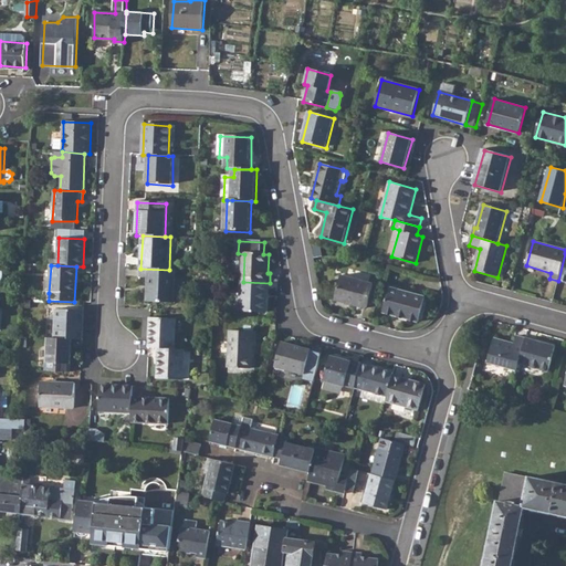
[(147,302),(175,303),(176,270),(169,270),(140,269),(140,279),(148,279),(147,302)]
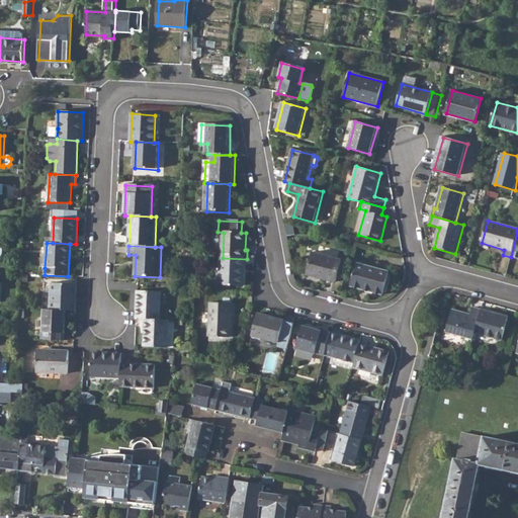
[(319,251),(336,255),(337,250),(320,246),(319,251)]
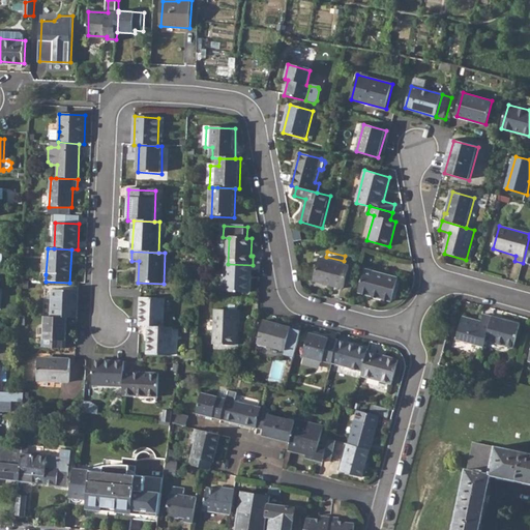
[(314,281),(344,289),(350,266),(320,258),(314,281)]
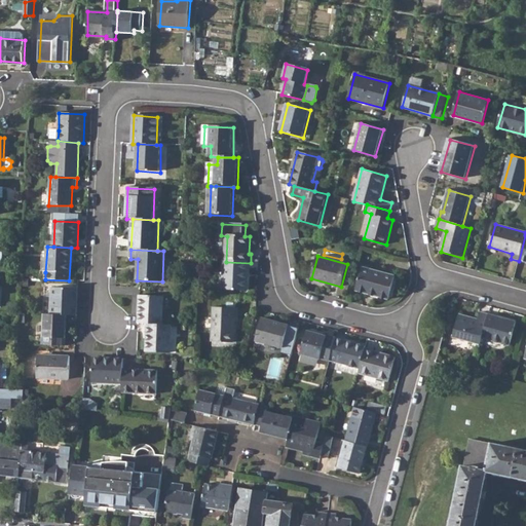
[(224,291),(249,292),(251,263),(226,262),(225,262),(224,291)]
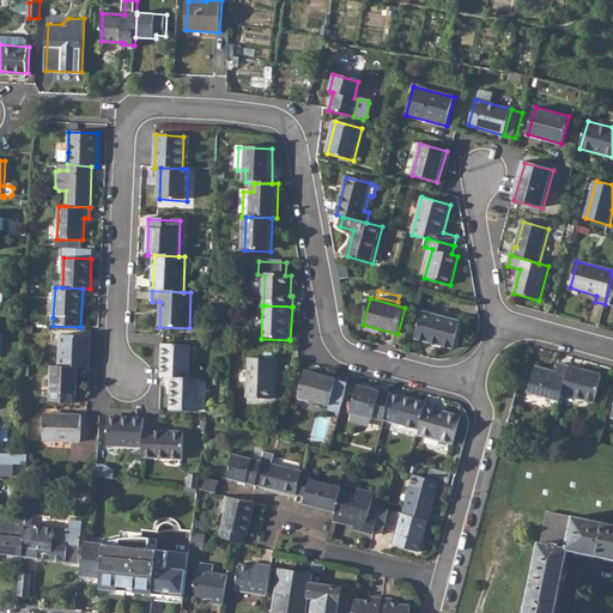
[(439,344),(451,347),(459,320),(423,310),(416,338),(429,341),(430,339),(441,341),(439,344)]
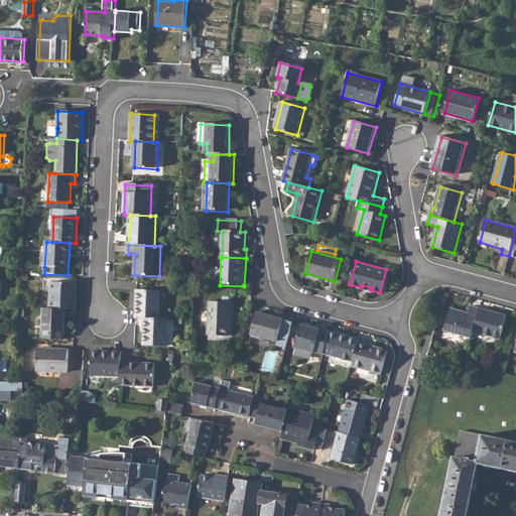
[(50,282),(48,308),(66,309),(75,310),(77,283),(50,282)]
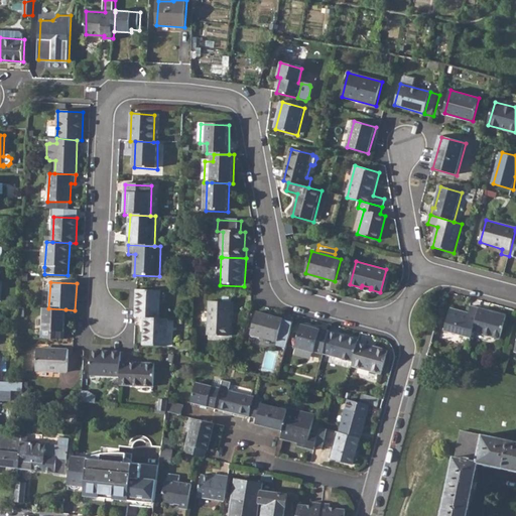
[(144,319),(159,320),(160,292),(136,291),(135,319),(144,319)]
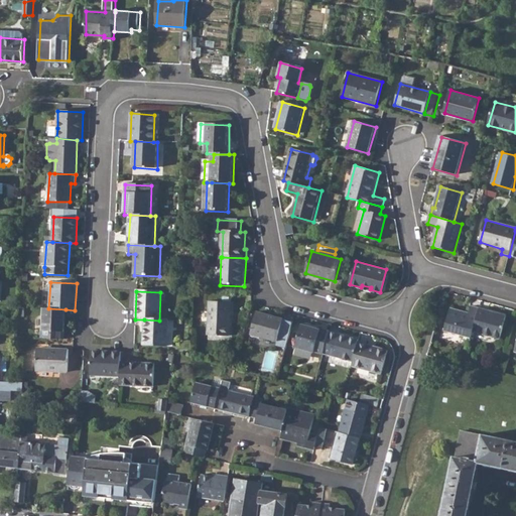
[(209,337),(230,338),(232,316),(235,316),(235,304),(211,303),(209,337)]
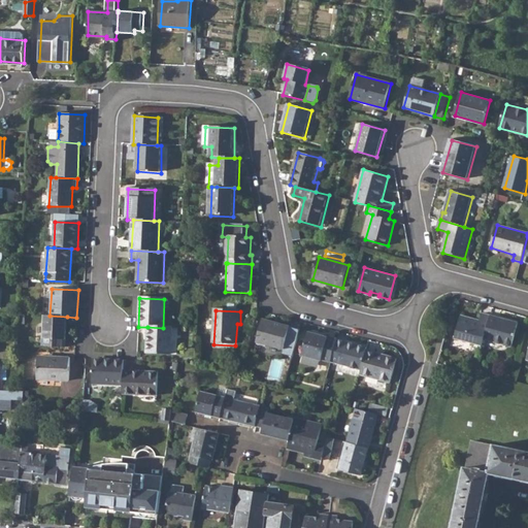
[(454,337),(482,344),(484,339),(490,316),(481,314),(479,322),(460,317),(454,337)]
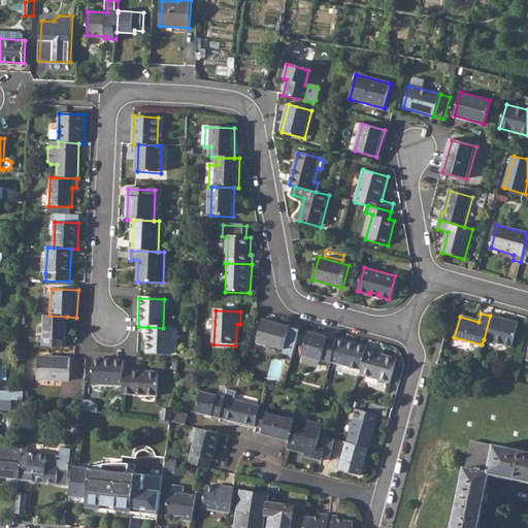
[(65,348),(67,317),(50,316),(44,316),(43,338),(42,338),(42,347),(65,348)]
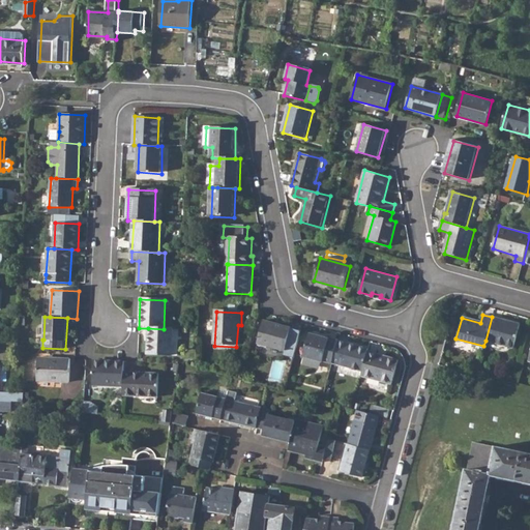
[(486,341),(512,348),(519,324),(492,317),(486,341)]
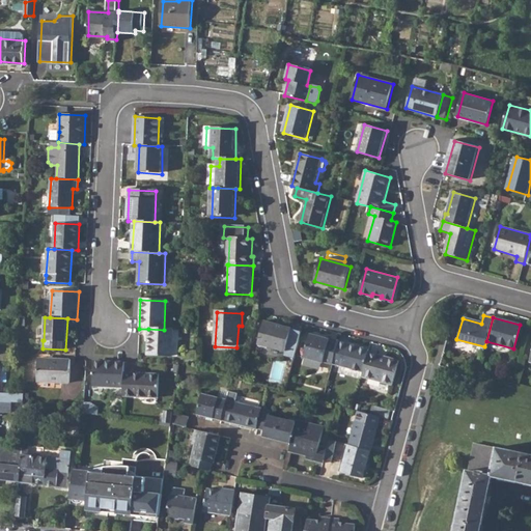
[(296,358),(303,332),(282,326),(267,322),(260,344),(286,352),(285,355),(296,358)]
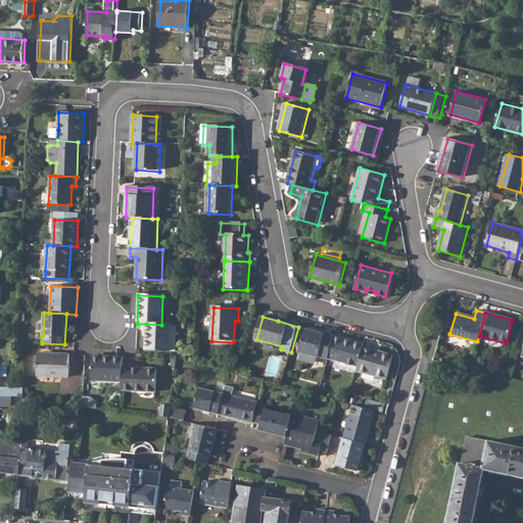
[(161,325),(146,324),(145,351),(169,352),(171,325),(161,325)]
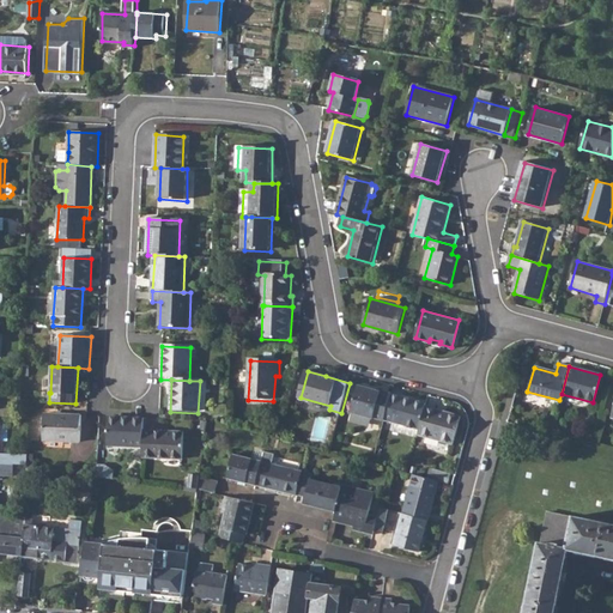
[(375,418),(386,422),(393,395),(360,386),(352,413),(375,420),(375,418)]
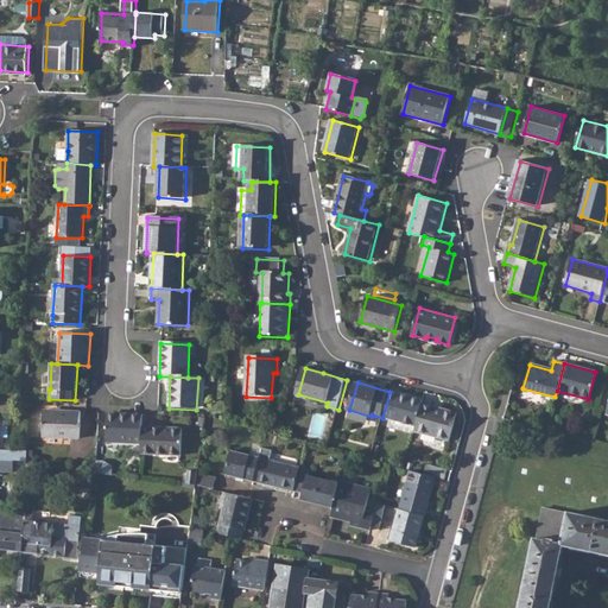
[(382,418),(417,428),(424,404),(424,401),(390,392),(382,418)]
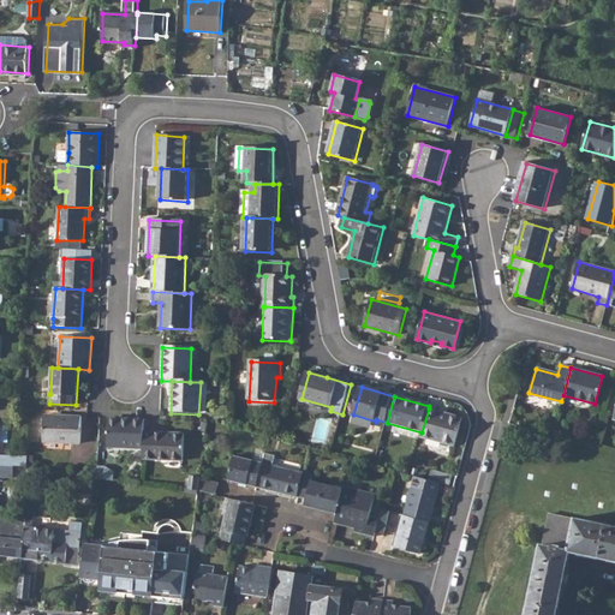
[(465,419),(429,408),(422,433),(421,437),(457,447),(465,419)]
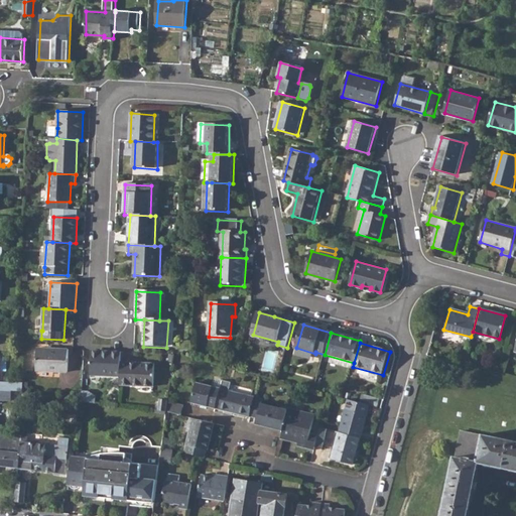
[(37,372),(69,374),(70,351),(38,350),(37,372)]
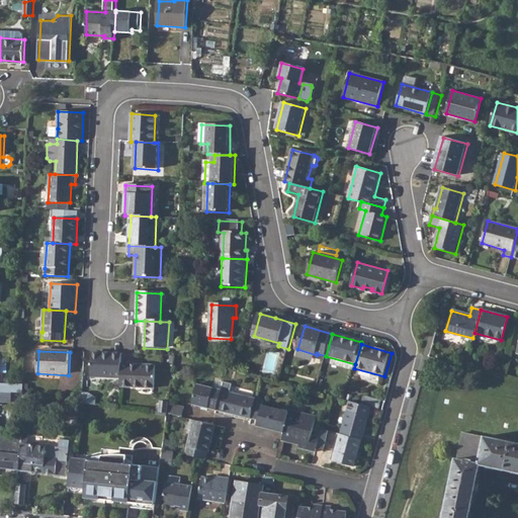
[(91,377),(121,379),(121,364),(121,354),(92,353),(91,377)]
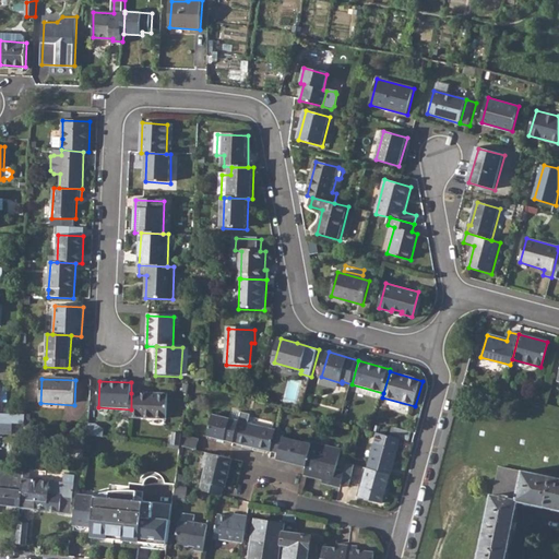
[(168,395),(131,393),(131,409),(131,418),(167,419),(168,395)]
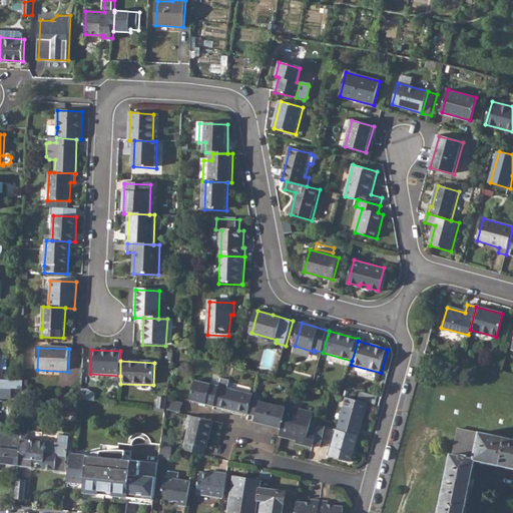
[(213,377),(211,384),(219,386),(221,380),(213,377)]
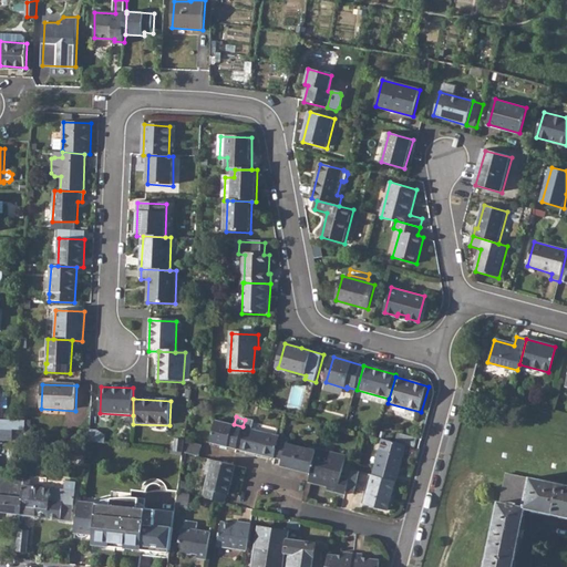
[(237,449),(275,457),(280,437),(280,436),(253,430),(255,420),(245,418),(245,420),(243,426),(237,449)]
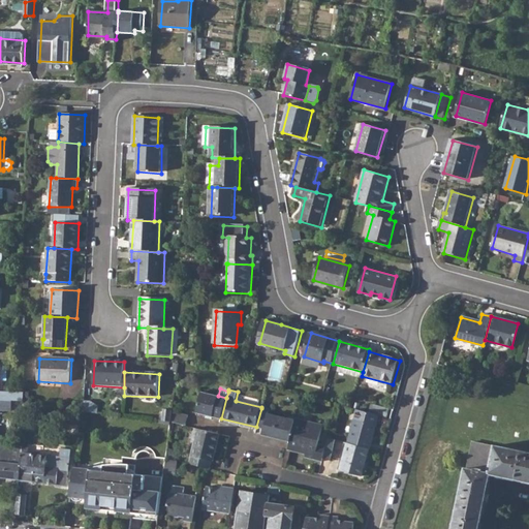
[(0,391),(0,400),(2,400),(24,401),(24,393),(0,391)]
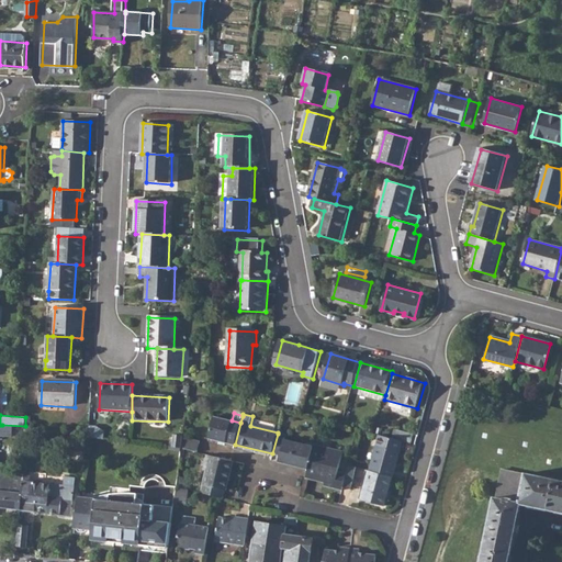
[(481,561),(508,561),(510,553),(512,553),(514,544),(513,544),(515,532),(516,532),(519,512),(521,513),(524,503),(528,504),(529,503),(547,506),(547,507),(557,510),(557,508),(561,509),(561,434),(478,415),(467,460),(504,468),(497,496),(496,496),(481,561)]
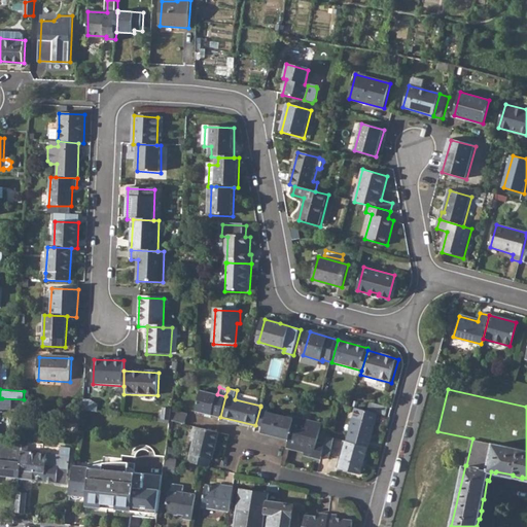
[(196,411),(220,417),(225,396),(217,394),(201,390),(196,411)]
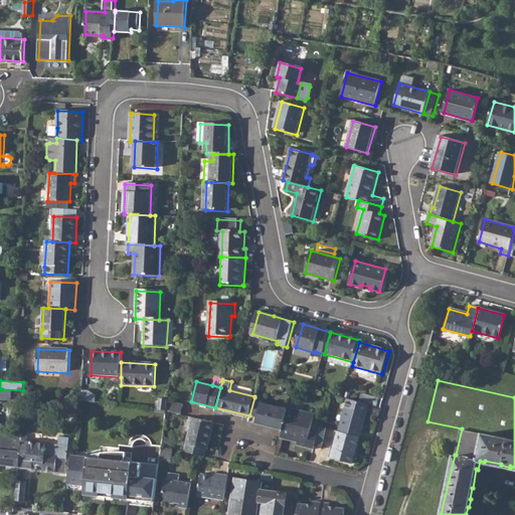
[(379,397),(362,393),(360,401),(377,405),(379,397)]
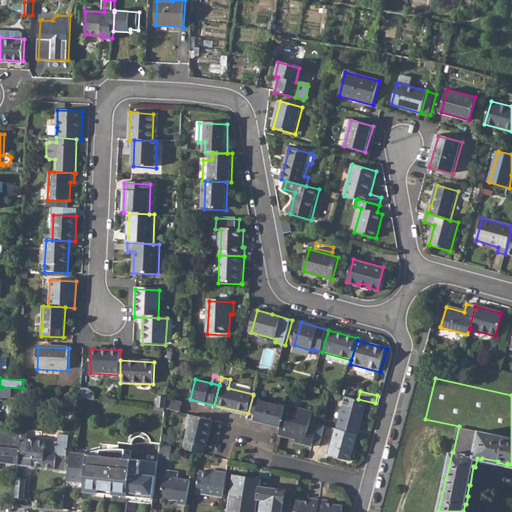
[(260,397),(253,395),(248,413),(255,415),(255,416),(259,422),(281,428),(286,407),(259,401),(260,397)]
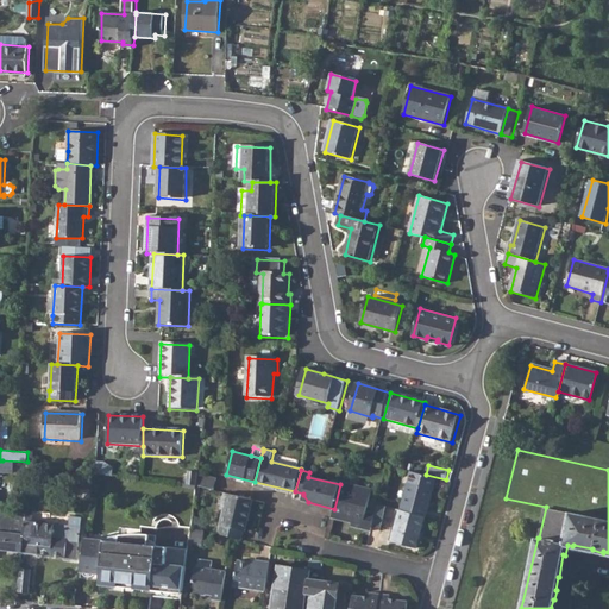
[(412,471),(401,510),(426,516),(435,478),(412,471)]
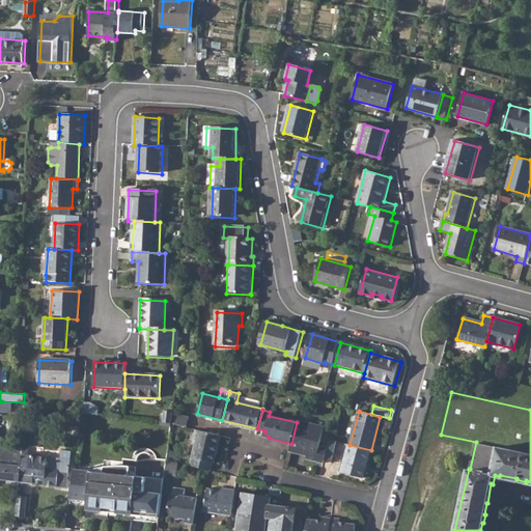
[(165,412),(163,423),(171,424),(173,414),(173,413),(165,412)]
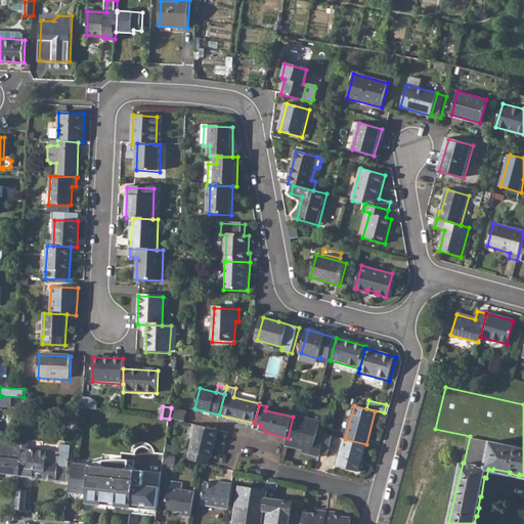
[(169,419),(184,423),(186,412),(171,408),(169,419)]
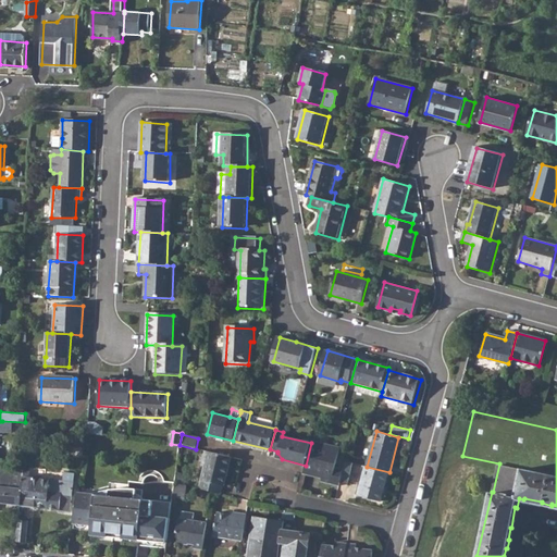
[(341,483),(344,469),(336,467),(341,447),(312,441),(311,443),(306,466),(305,474),(323,479),(322,482),(341,486),(341,483)]
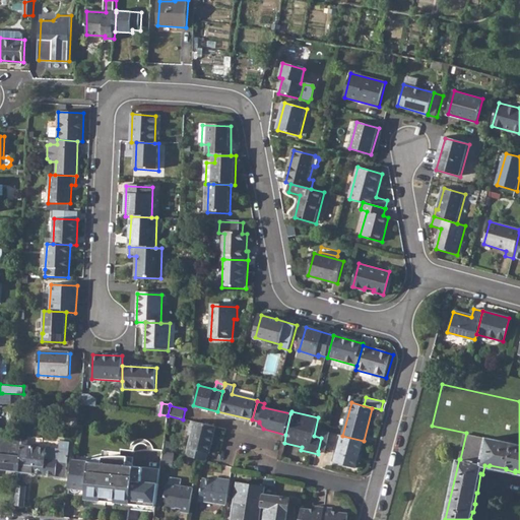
[(64,427),(75,429),(76,424),(66,420),(64,427)]
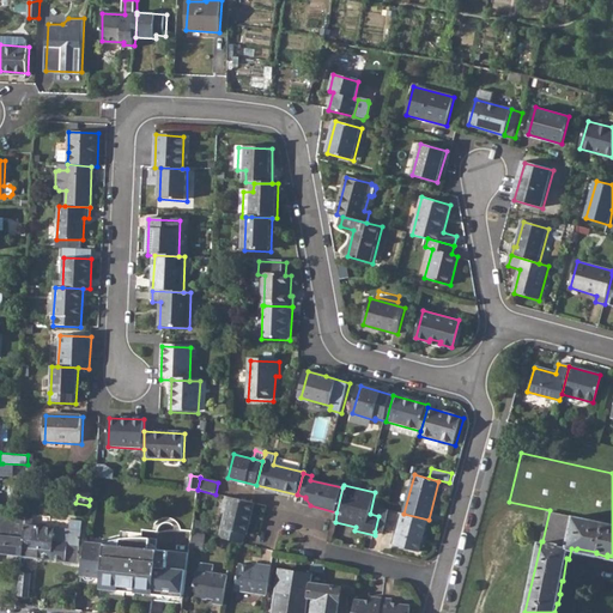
[(248,535),(255,504),(253,503),(225,497),(222,513),(225,514),(219,538),(243,544),(246,534),(248,535)]
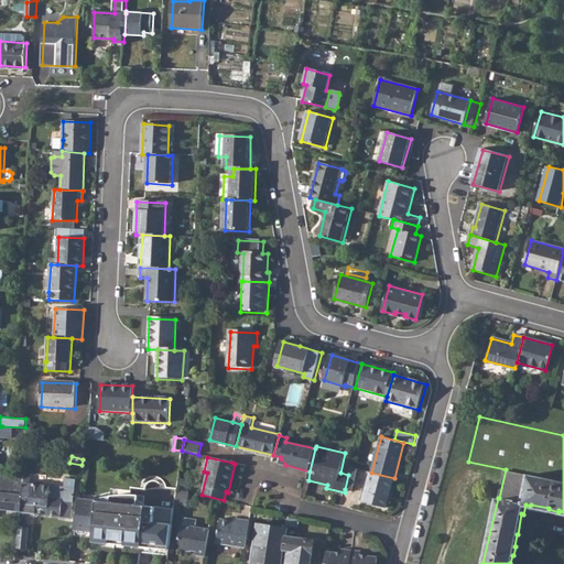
[(348,475),(345,489),(354,490),(359,469),(350,467),(348,475)]
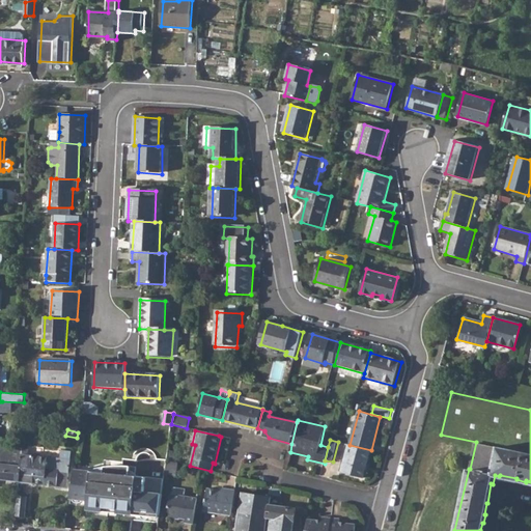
[(341,473),(365,478),(372,450),(371,450),(350,445),(348,444),(341,473)]
